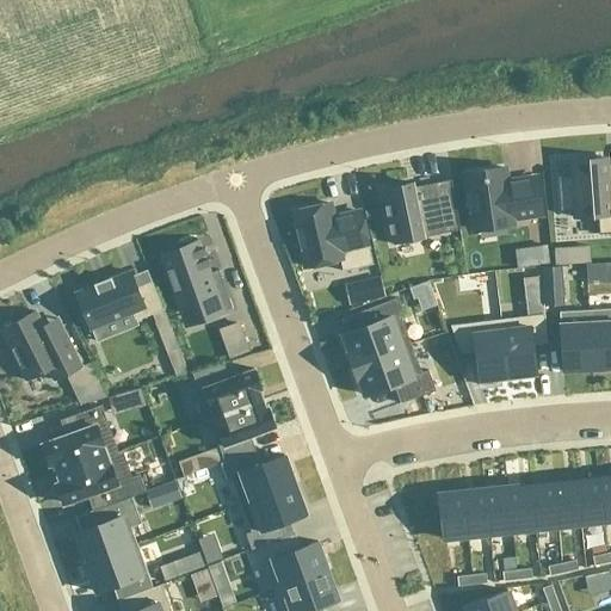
[(569,177),(554,178),(557,214),(573,213),(574,220),(597,217),(598,235),(610,233),(610,184),(608,184),(604,159),(568,162),(569,177)]
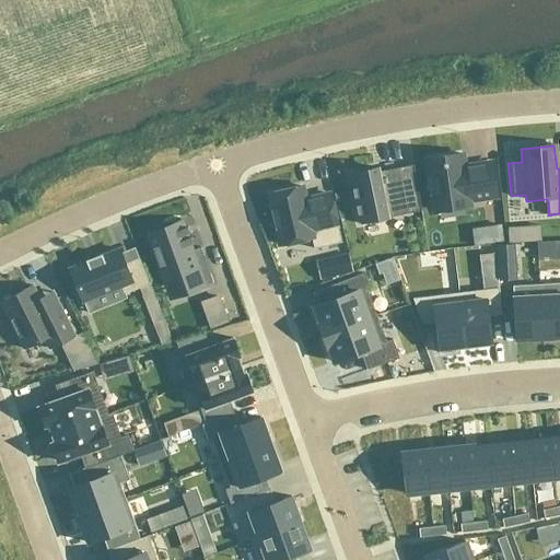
[(461,156),(426,161),(433,213),(467,208),(467,202),(496,199),(490,165),(468,168),(469,172),(463,173),(461,156)]
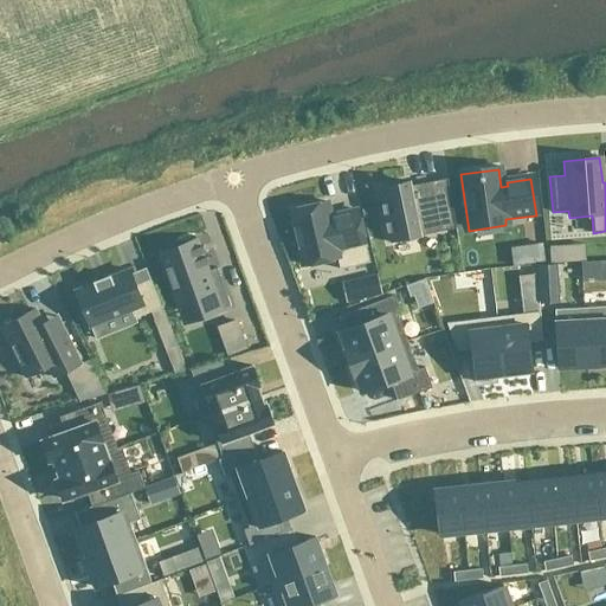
[(446,180),(436,182),(446,231),(455,230),(446,180)]
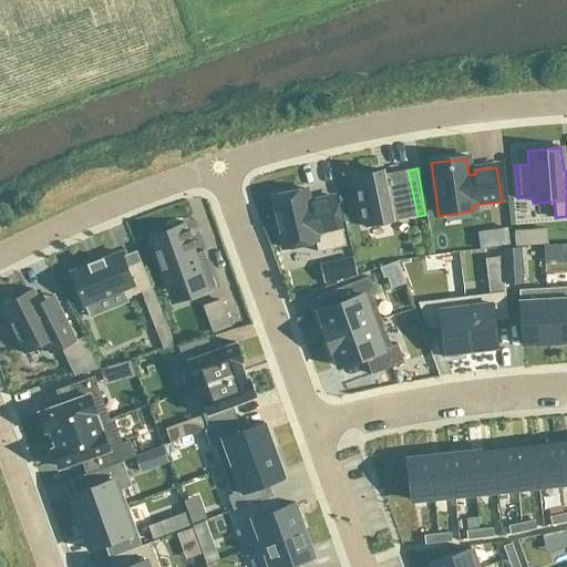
[(354,176),(353,176),(364,228),(366,228),(364,227),(413,217),(403,172),(381,176),(381,172),(354,177),(354,176)]
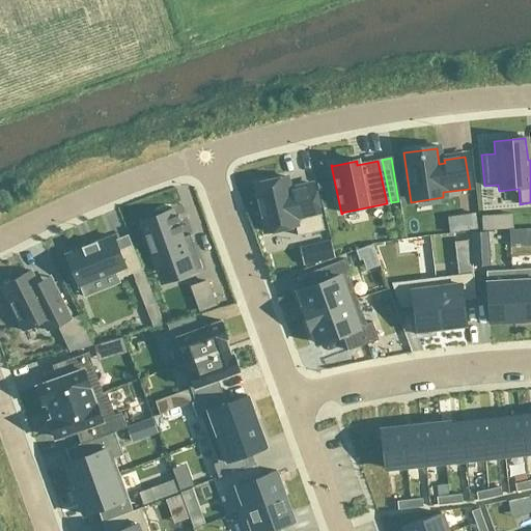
[(284,178),(254,186),(266,233),(295,227),(297,238),(323,231),(312,186),(294,190),(295,193),(288,194),(284,178)]
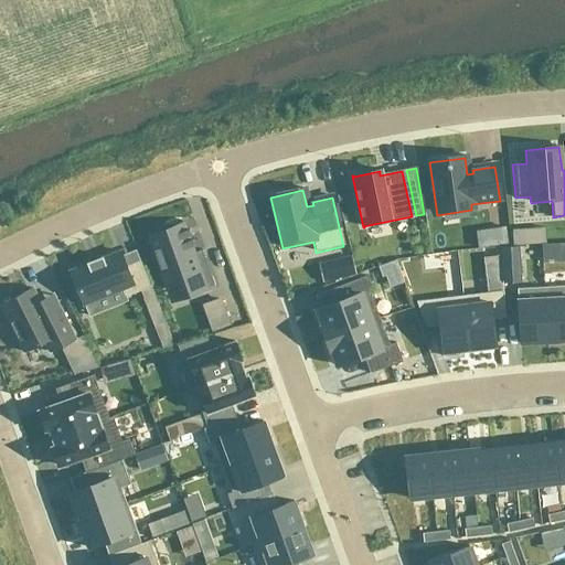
[(183,225),(146,238),(163,289),(184,281),(190,296),(213,287),(201,252),(194,254),(183,225)]
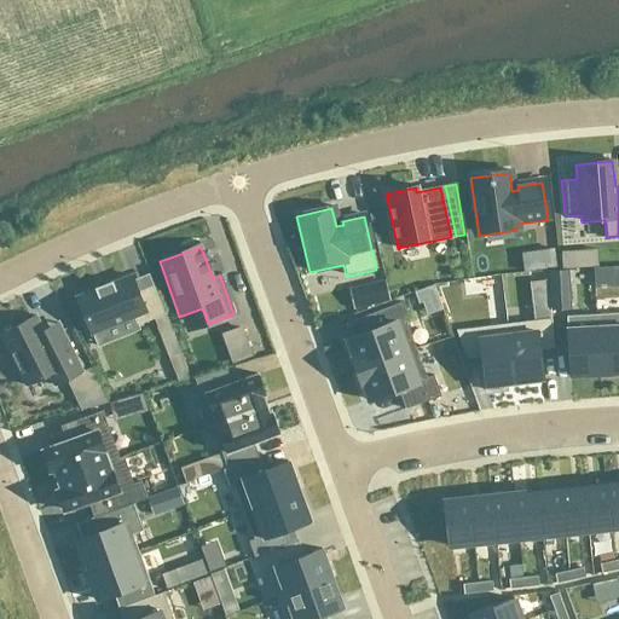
[(548,273),(550,311),(570,310),(567,272),(548,273)]
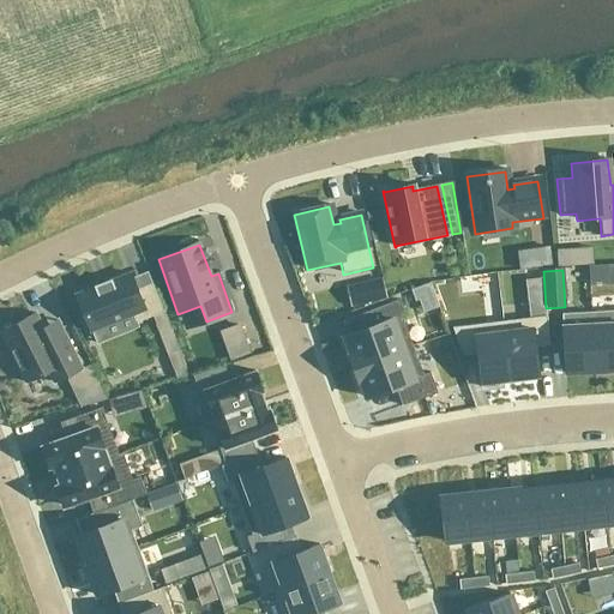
[(94,289),(76,296),(90,332),(132,315),(136,324),(162,313),(150,284),(134,290),(128,275),(110,282),(109,281),(92,288),(94,289)]
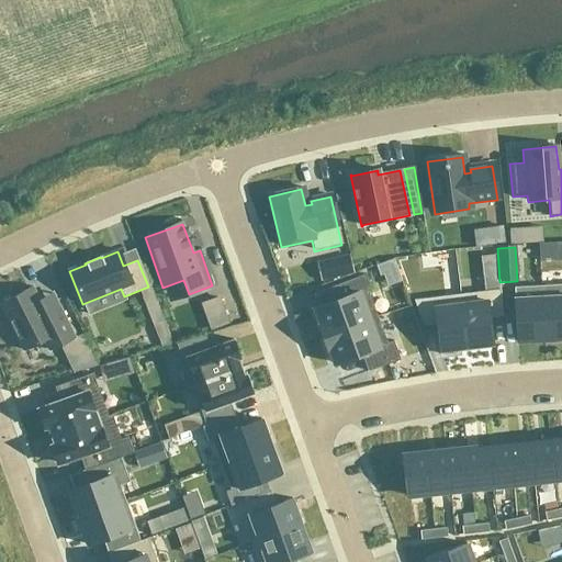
[(347,258),(333,261),(337,278),(351,273),(347,258)]
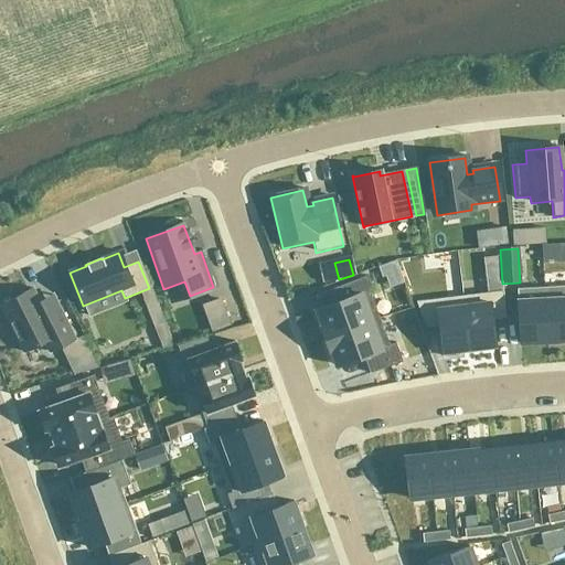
[(342,301),(315,311),(321,328),(320,328),(324,340),(379,321),(369,294),(371,292),(365,277),(337,288),(342,301)]
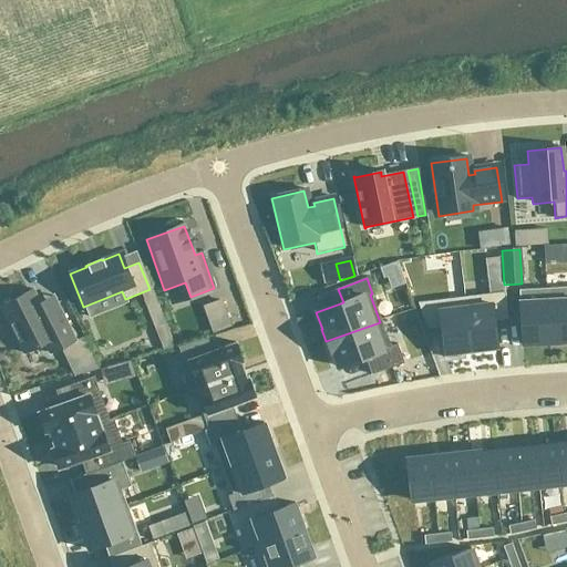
[(566,288),(544,290),(547,346),(566,344),(566,288)]
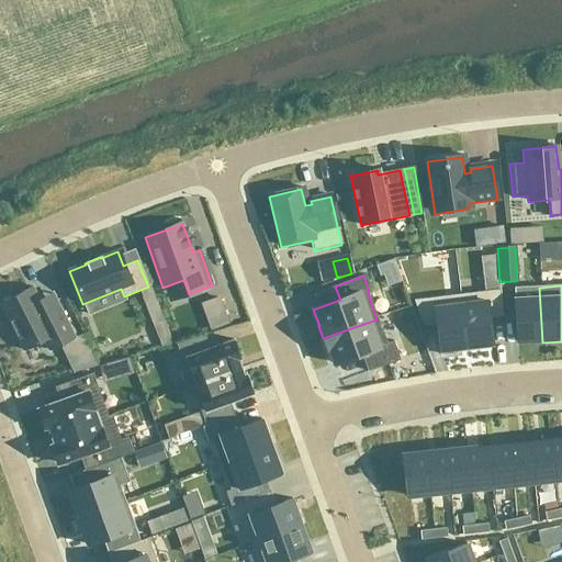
[(539,288),(513,289),(516,344),(542,343),(539,288)]
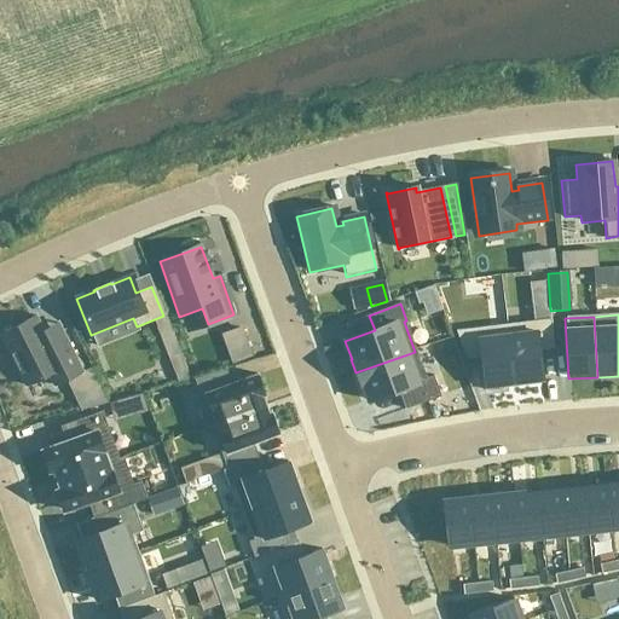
[(41,331),(35,318),(0,335),(0,339),(6,350),(25,387),(47,376),(53,388),(81,374),(69,350),(61,333),(57,324),(41,331)]
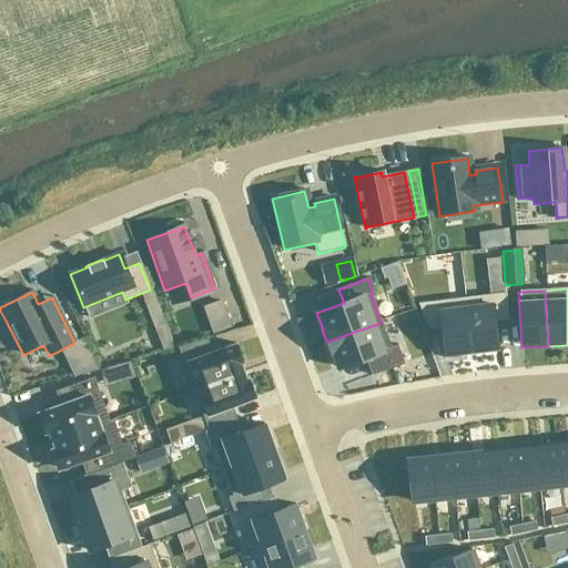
[(505,294),(464,298),(470,353),(497,350),(494,322),(507,321),(505,294)]
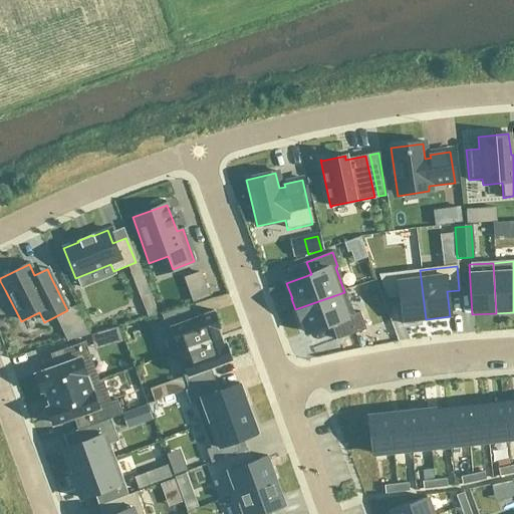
[(139,269),(130,273),(140,297),(149,293),(139,269)]
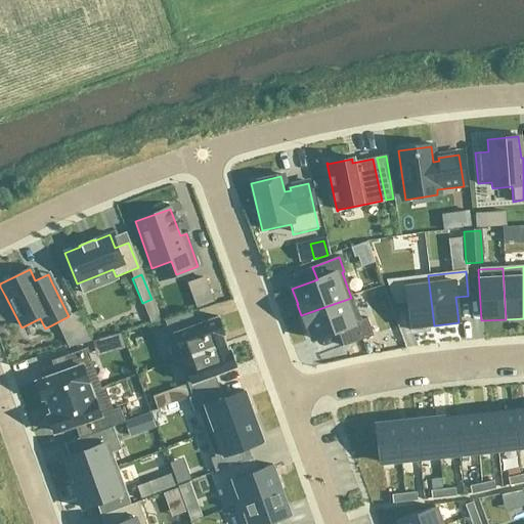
[(428,275),(385,280),(393,305),(406,303),(409,329),(417,328),(417,332),(432,330),(432,325),(434,325),(428,275)]
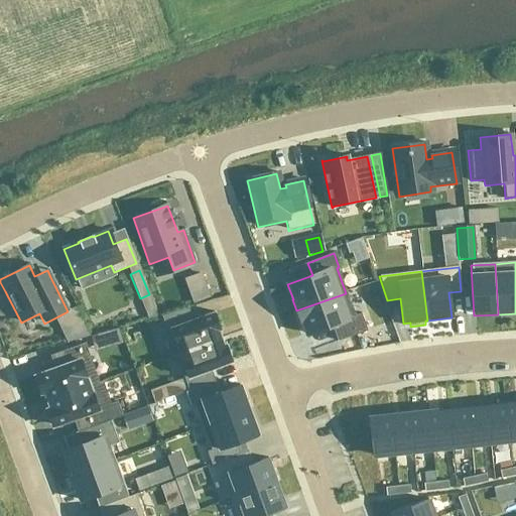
[(201,273),(183,280),(192,304),(210,298),(201,273)]
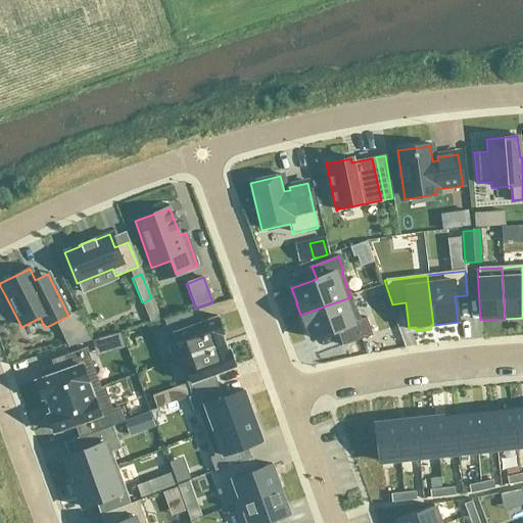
[(350,297),(300,315),(304,327),(305,326),(311,340),(335,331),(341,347),(371,336),(365,319),(360,321),(350,297)]
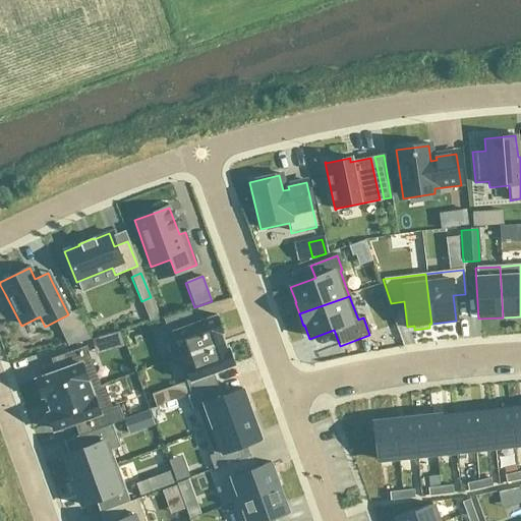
[(189,311),(162,320),(176,358),(223,342),(220,334),(222,334),(216,315),(194,324),(189,311)]
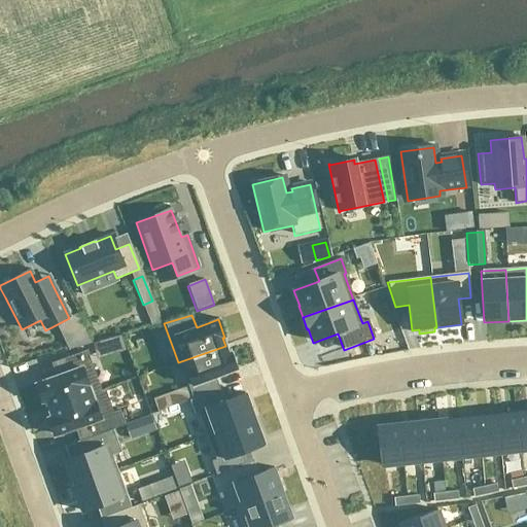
[(127,339),(131,353),(138,351),(135,344),(142,342),(140,335),(127,339)]
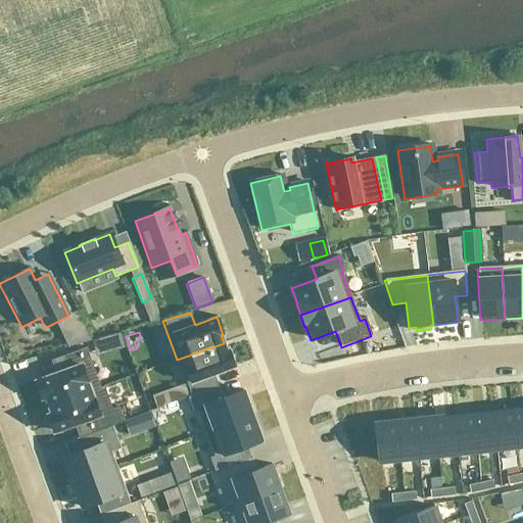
[(224,343),(177,360),(190,396),(217,387),(218,387),(214,375),(235,368),(228,349),(226,350),(224,343)]
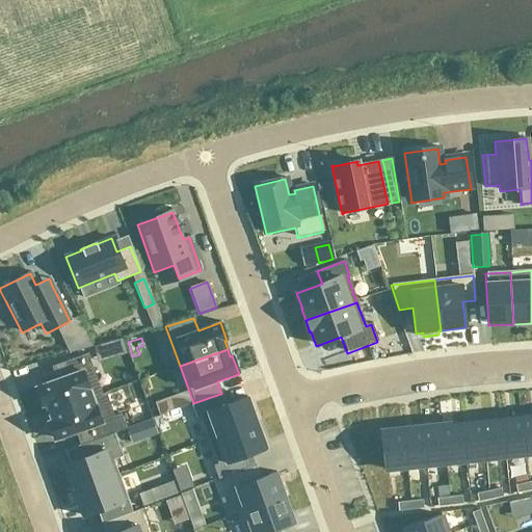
[(63,378),(32,390),(38,407),(42,406),(45,416),(98,396),(83,355),(59,365),(63,378)]
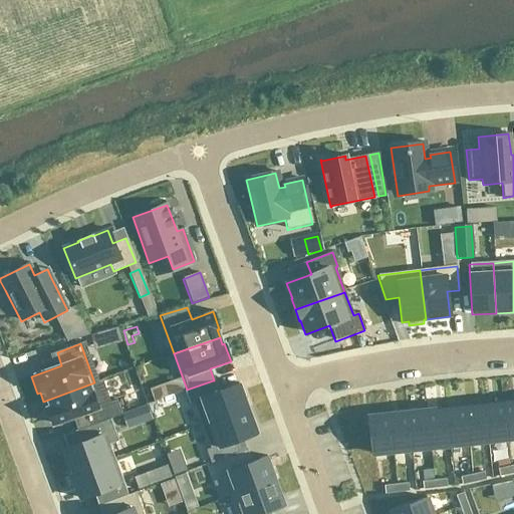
[(187,390),(184,392),(189,405),(194,403),(202,426),(248,409),(239,384),(218,393),(213,380),(187,390)]
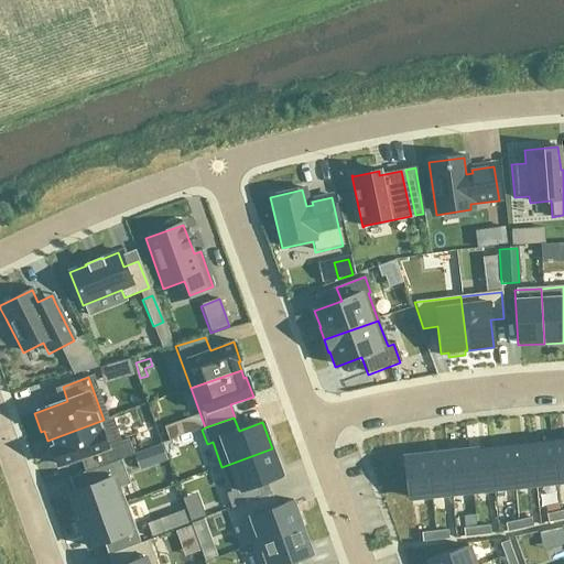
[(51,447),(47,449),(54,468),(88,456),(93,469),(120,459),(129,456),(123,441),(117,444),(107,419),(104,420),(47,441),(51,447)]
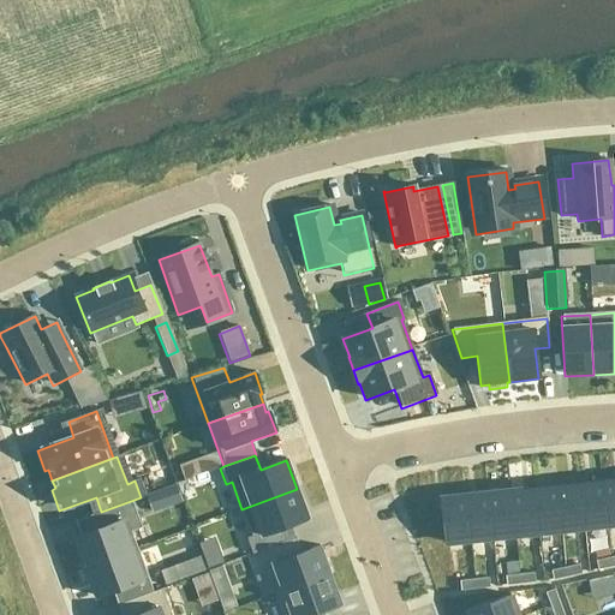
[(193,463),(178,467),(183,479),(197,473),(193,463)]
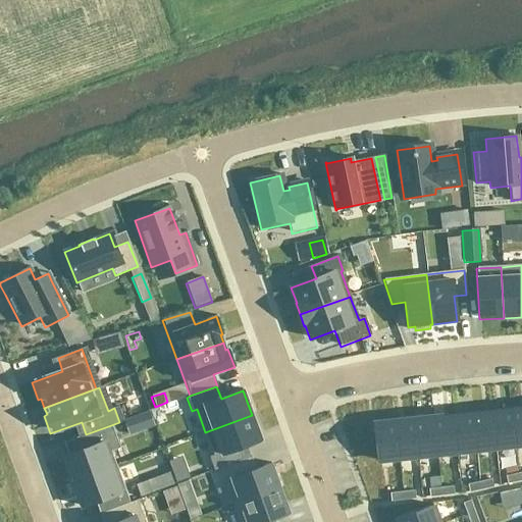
[(521,407),(510,409),(514,447),(521,446),(521,407)]
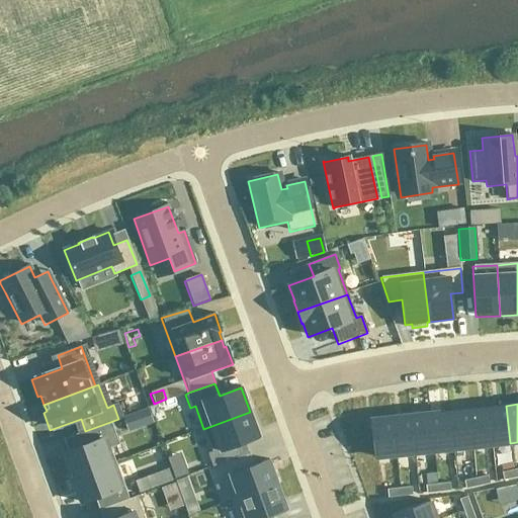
[(506,406),(487,408),(491,445),(510,443),(506,406)]
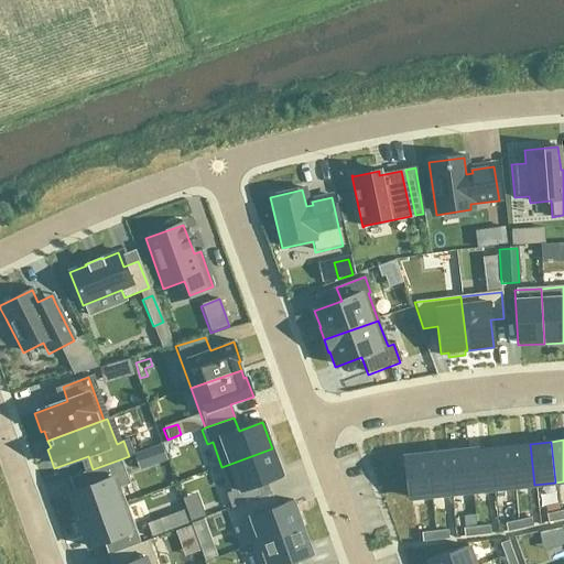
[(530,444),(509,446),(513,487),(534,485),(530,444)]
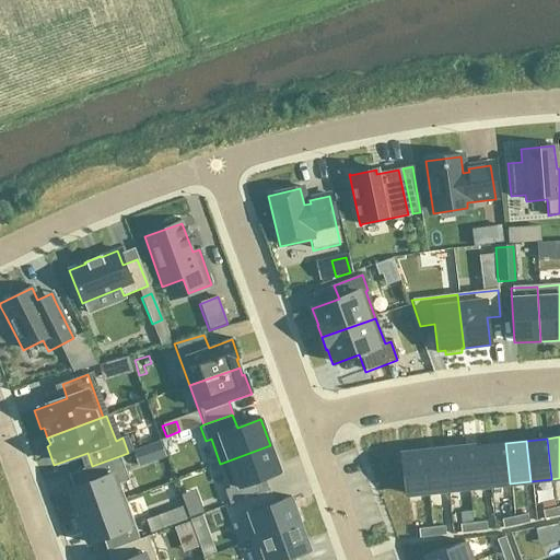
[(505,443),(485,445),(489,486),(510,483),(505,443)]
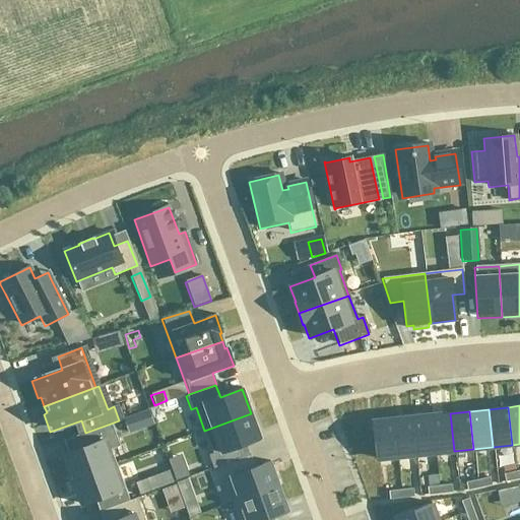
[(251,413),(204,431),(212,454),(208,456),(212,469),(218,467),(243,458),(239,447),(260,439),(251,413)]
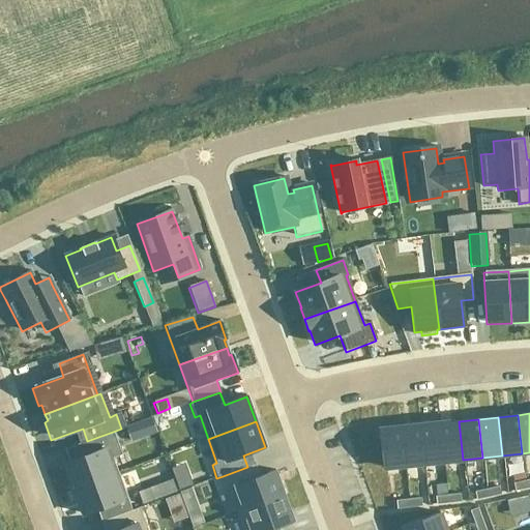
[(459,421),(439,423),(443,462),(463,460),(459,421)]
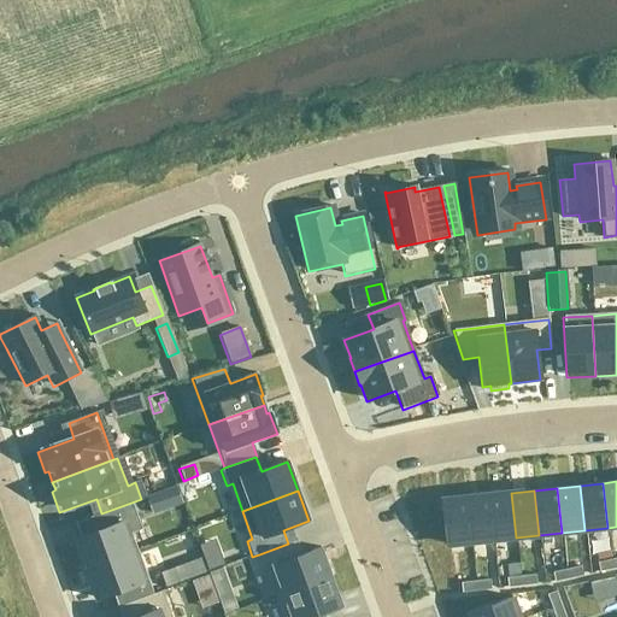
[(511,493),(488,497),(493,541),(516,538),(511,493)]
